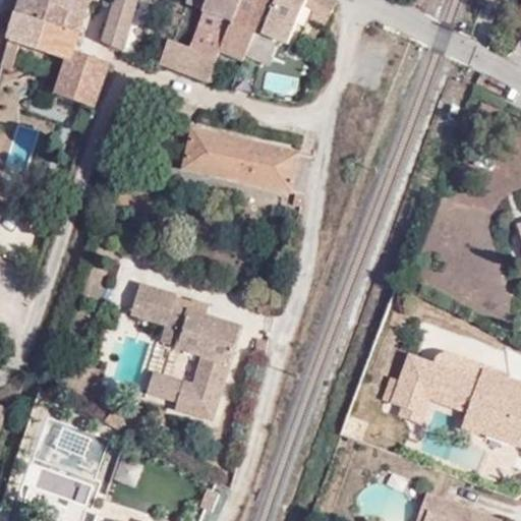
[(62,59),(66,61),(70,52),(87,0),(17,0),(0,60),(0,98),(10,65),(17,44),(62,59)]
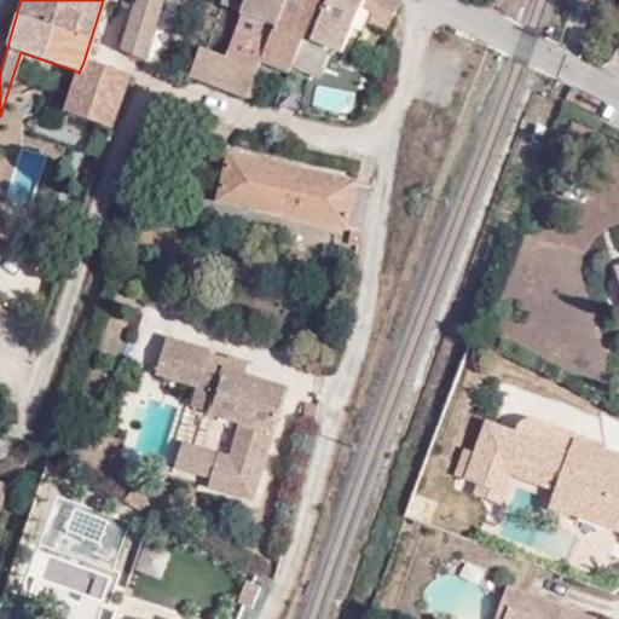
[(117,50),(144,59),(162,0),(136,0),(134,7),(131,6),(117,50)]
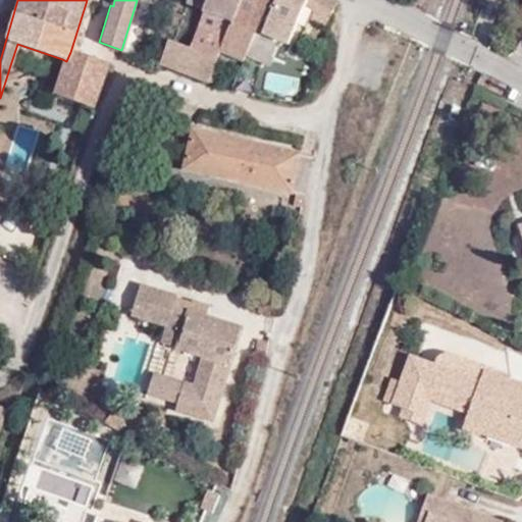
[(197,22),(196,25),(188,51),(215,61),(218,53),(231,22),(240,0),(186,0),(184,7),(200,13),(197,22)]
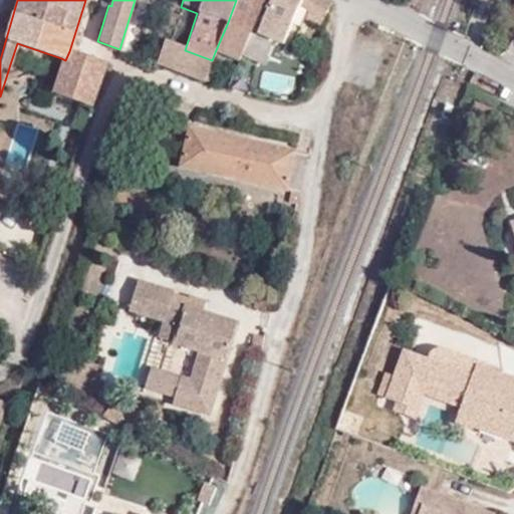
[(329,2),(324,0),(236,0),(228,22),(252,32),(241,54),(258,62),(270,40),(282,45),(296,14),(320,26),(329,2)]
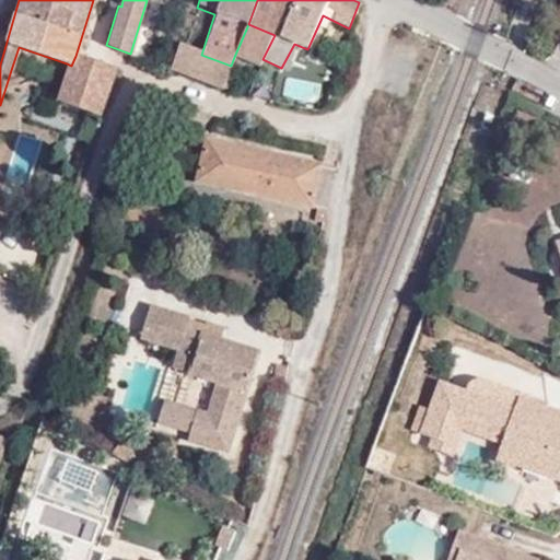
[(252,67),(257,69),(263,59),(275,35),(248,24),(234,57),(241,60),(236,68),(246,74),(252,67)]
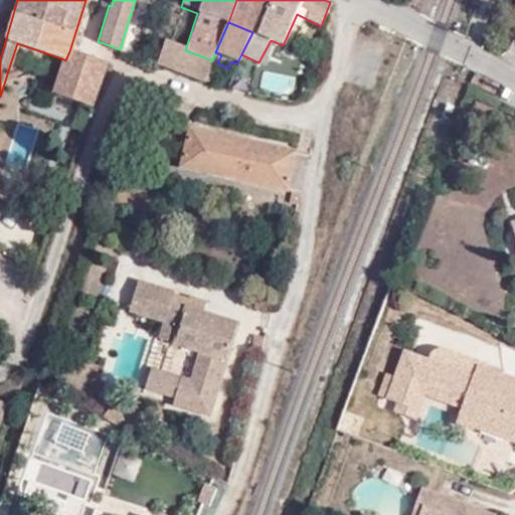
[(164,41),(157,63),(202,80),(212,60),(185,50),(164,41)]
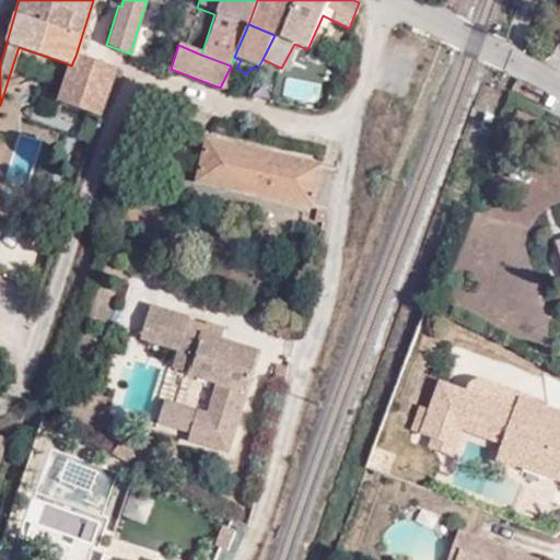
[(11,70),(60,85),(67,63),(19,47),(11,70)]
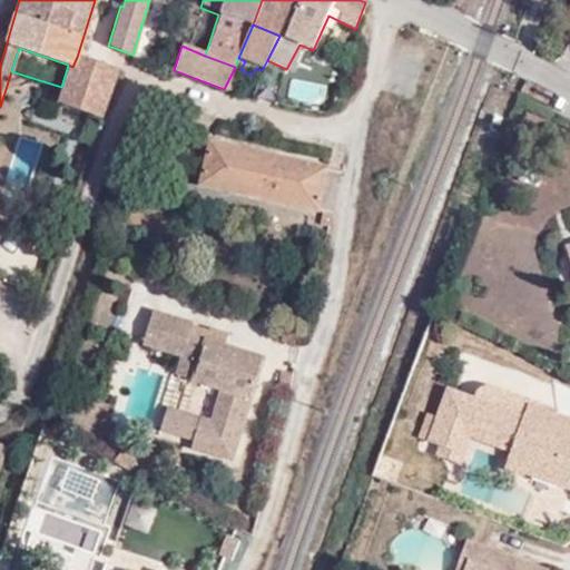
[(61,87),(56,104),(101,119),(117,71),(77,57),(72,67),(68,65),(61,87)]
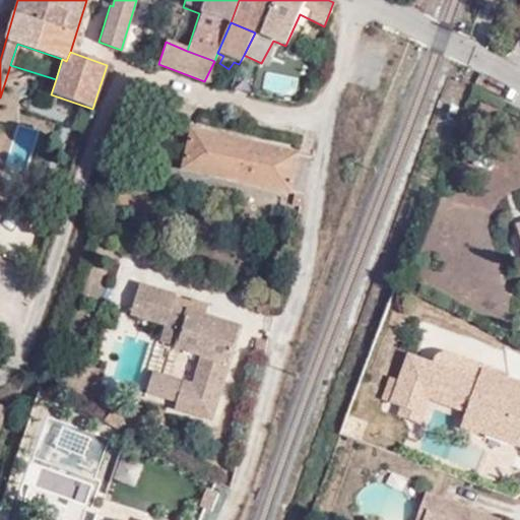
[(189,133),(181,173),(247,186),(256,146),(189,133)]
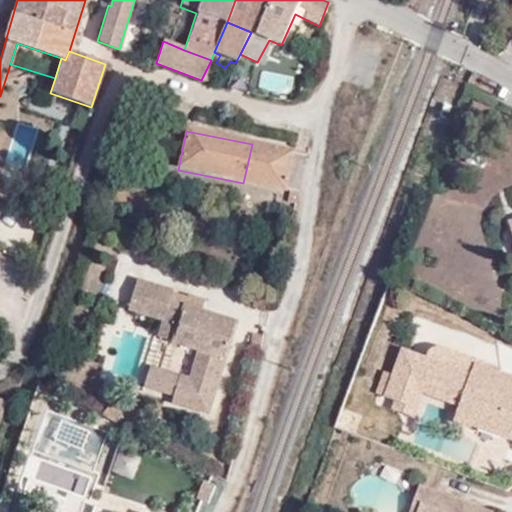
[(252,144),(243,183),(297,193),(306,155),(252,144)]
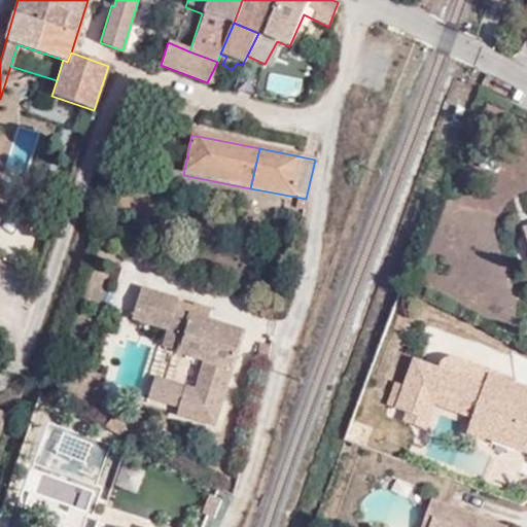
[(206,321),(204,327),(187,322),(189,317),(175,313),(177,306),(178,303),(142,292),(134,319),(170,329),(165,348),(206,359),(198,390),(186,387),(181,405),(179,412),(199,418),(216,422),(220,406),(238,343),(241,331),(225,326),(206,321)]
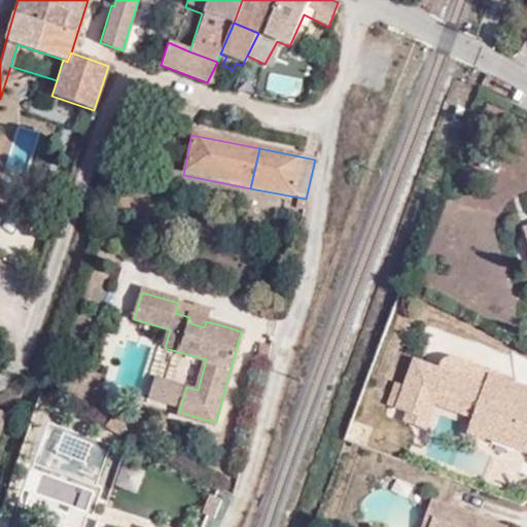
[(189,317),(191,309),(177,306),(175,313),(189,317)]
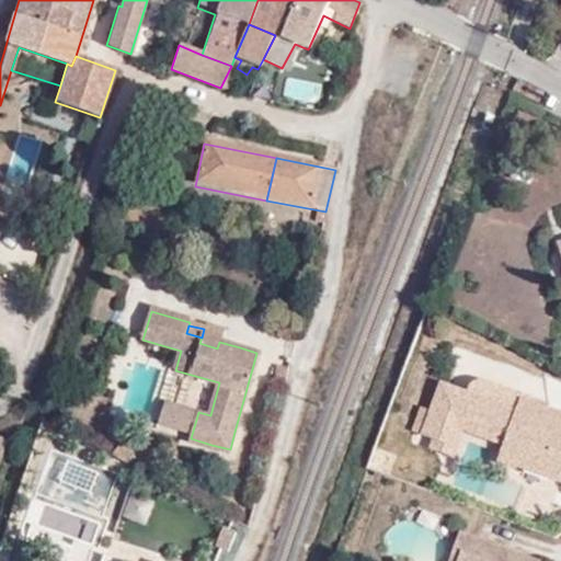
[(222,331),(205,325),(204,329),(202,338),(199,343),(217,348),(219,342),(222,331)]
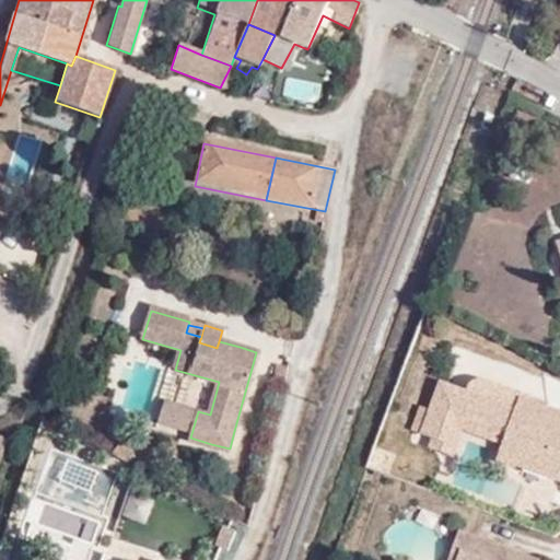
[(492,438),(512,445),(506,463),(547,477),(559,442),(559,416),(546,410),(548,403),(517,392),(515,398),(438,371),(419,421),(429,424),(452,433),(454,424),(458,412),(496,427),(492,438)]
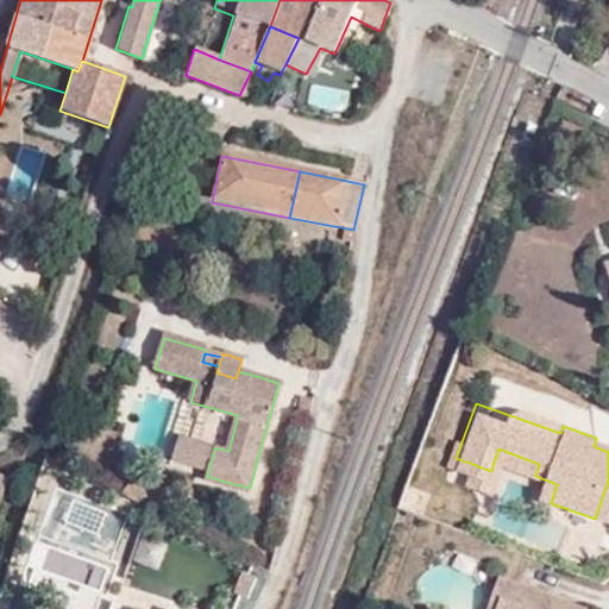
[(215,447),(181,438),(175,457),(209,468),(215,447)]
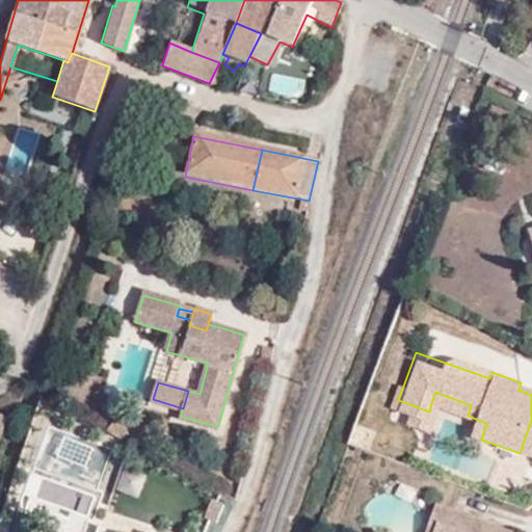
[(431,403),(468,416),(471,405),(435,392),(431,403)]
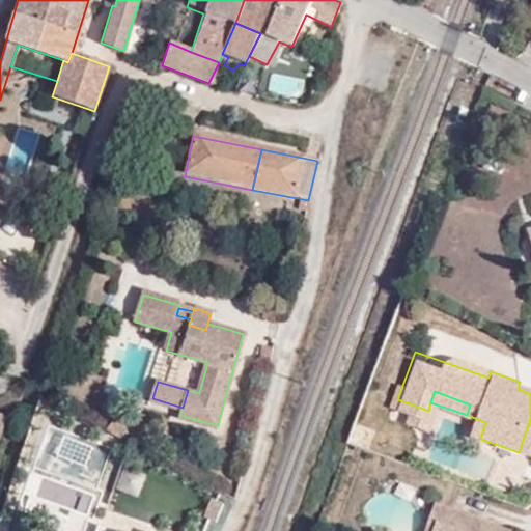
[(401,415),(423,424),(428,411),(407,402),(401,415)]
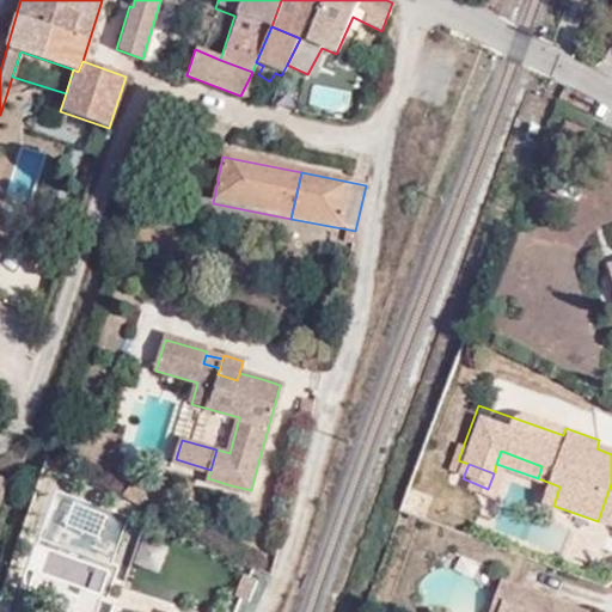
[(538,478),(531,496),(554,506),(560,487),(538,478)]
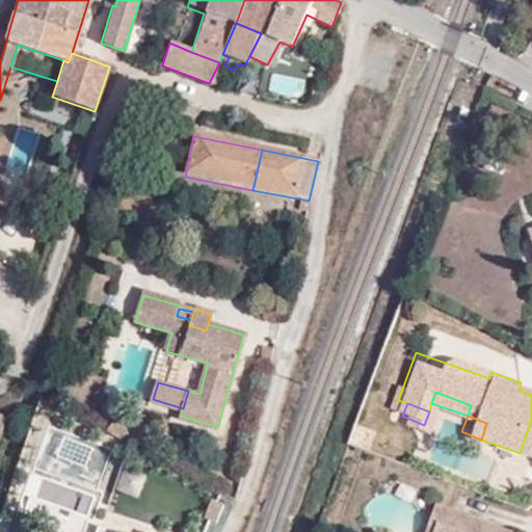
[(60,434),(53,461),(90,472),(98,444),(60,434)]
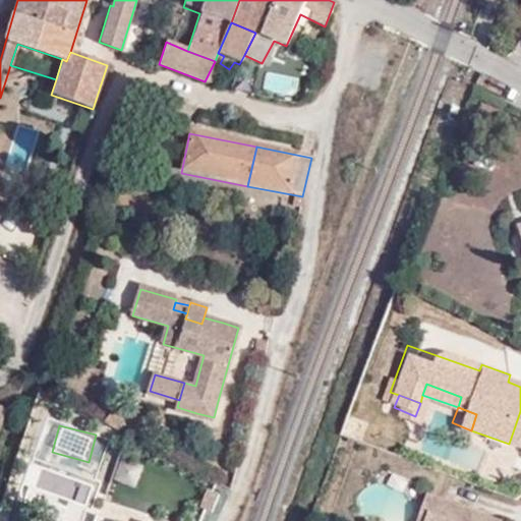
[(495,520),(496,519),(422,494),(412,520),(495,520)]
